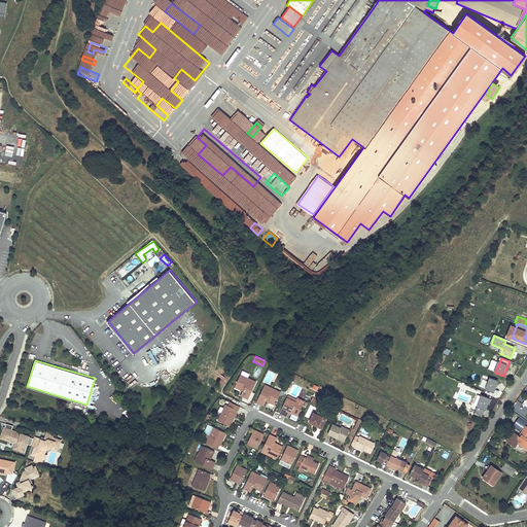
[(242,371),(240,377),(246,380),(247,378),(248,378),(249,374),(242,371)]
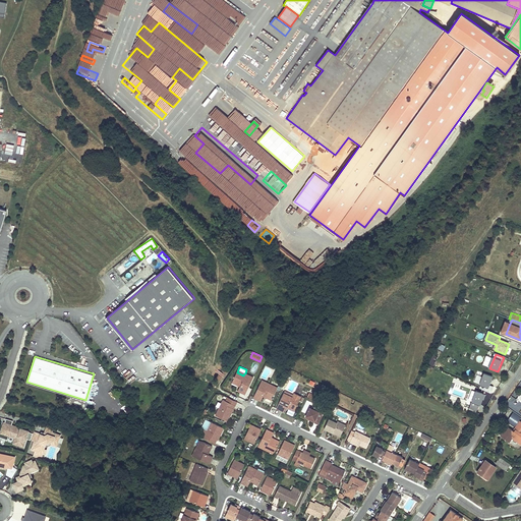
[(244,395),(248,386),(252,378),(245,373),(244,373),(243,375),(237,372),(231,383),(239,387),(237,392),(244,395)]
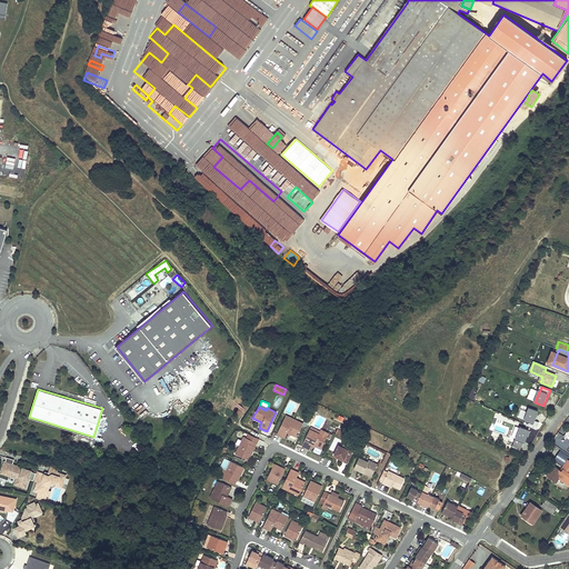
[(518,417),(523,419),(528,408),(522,407),(518,417)]
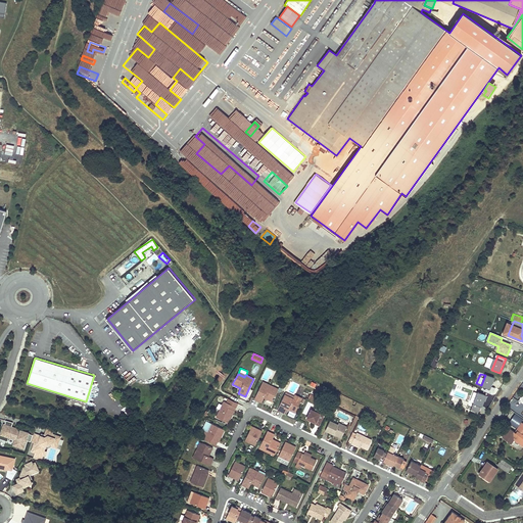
[(491,389),(495,379),(486,376),(482,386),(491,389)]
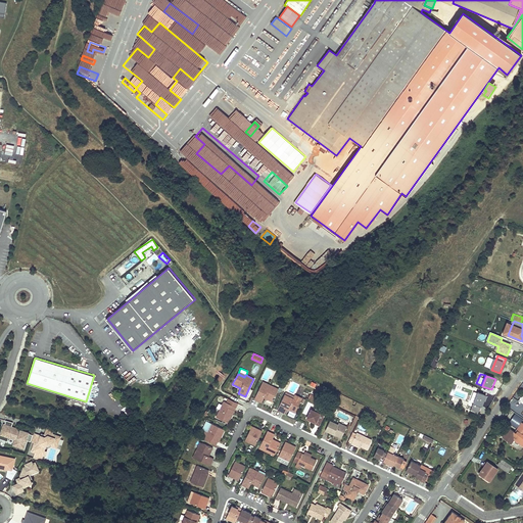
[(273,400),(274,400),(274,399),(273,399),(277,391),(270,388),(271,386),(263,381),(253,399),(262,402),(264,398),(272,401),(273,400)]
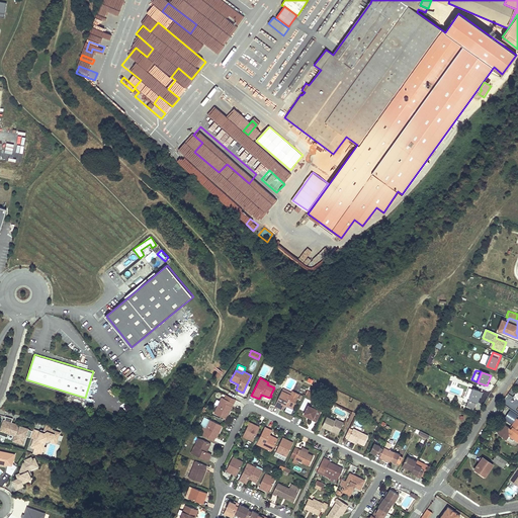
[(284,406),(288,407),(292,409),(297,399),(290,396),(291,394),(282,389),(274,406),(281,410),(284,406)]
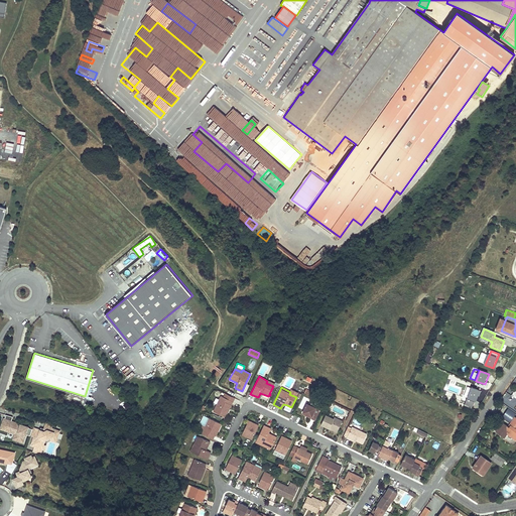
[(480,396),(482,391),(472,388),(467,402),(474,404),(475,401),(477,401),(479,396),(480,396)]
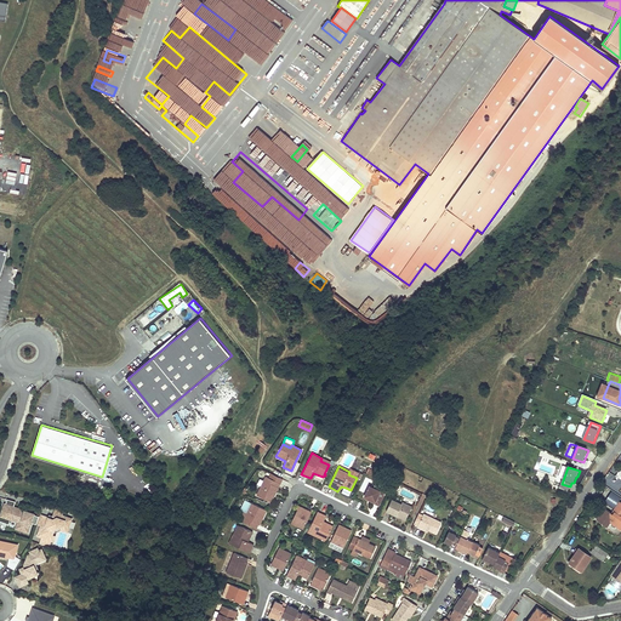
[(283,479),(271,473),(268,478),(265,477),(256,496),(272,503),(275,495),(274,495),(277,488),(279,483),(280,484),(283,479)]
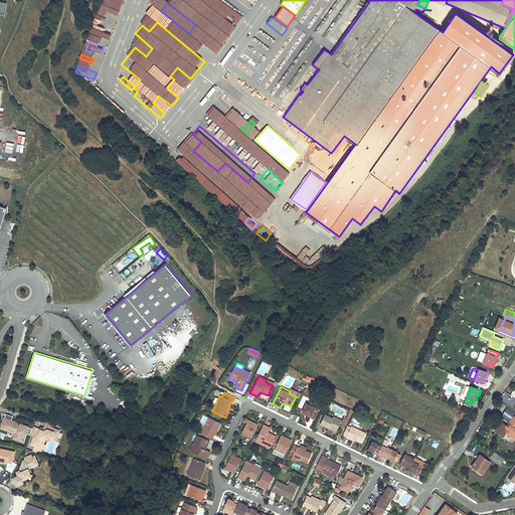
[(310,415),(309,416),(314,419),(318,410),(314,408),(315,407),(314,406),(313,406),(309,404),(306,402),(302,411),(303,412),(310,415)]
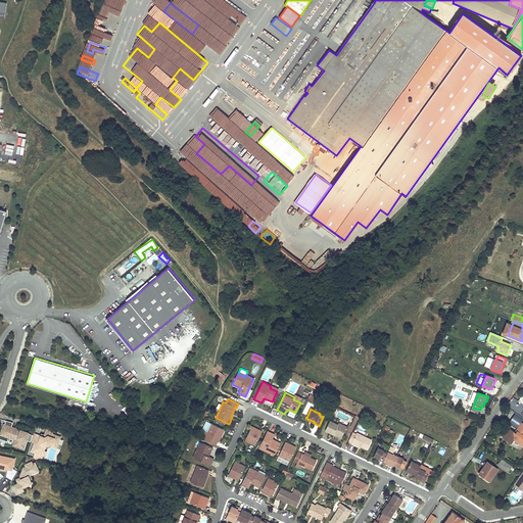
[(211,424),(205,421),(201,430),(205,431),(208,433),(208,432),(211,424)]
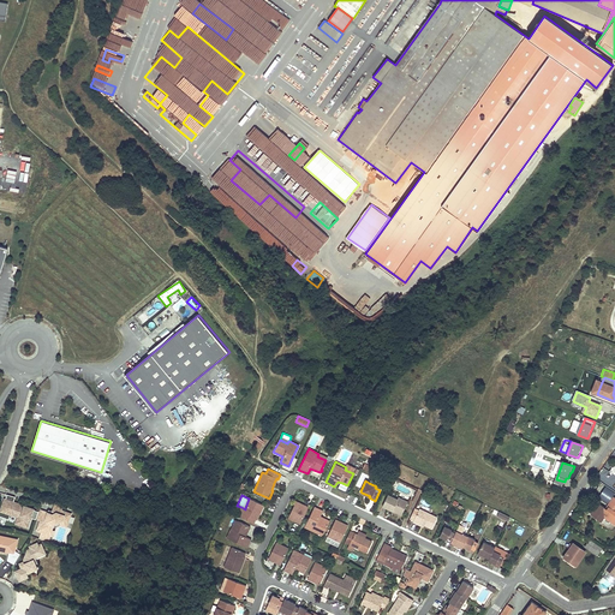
[(388,495),(384,501),(382,506),(392,511),(393,508),(402,513),(407,502),(398,497),(396,500),(388,495)]
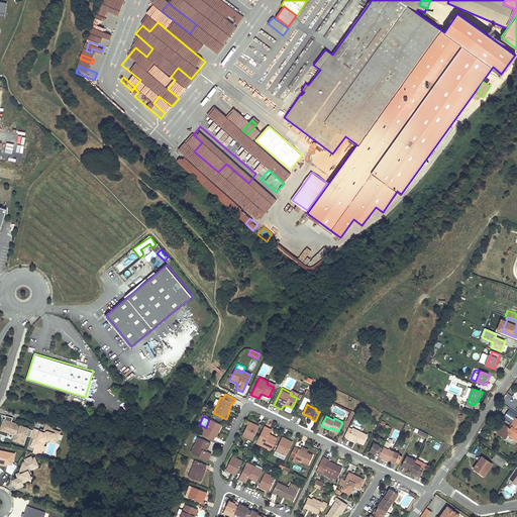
[(28,427),(4,419),(1,427),(16,432),(16,431),(18,432),(15,440),(23,443),(28,427)]
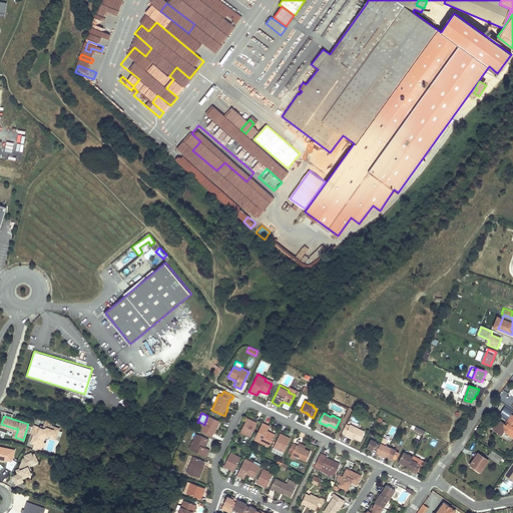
[(211,437),(212,435),(213,434),(215,428),(217,429),(220,422),(207,416),(204,424),(204,425),(201,429),(200,432),(211,437)]
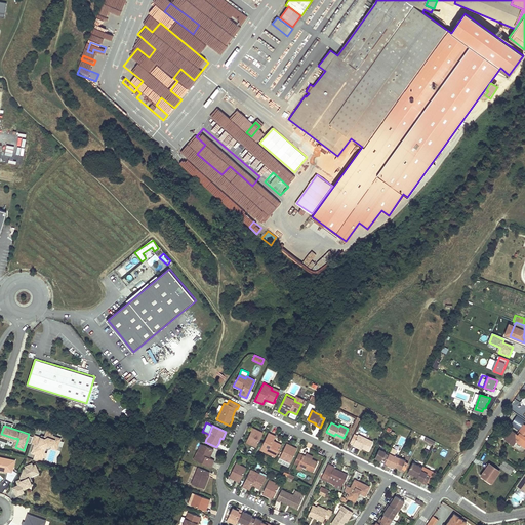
[(514,446),(516,442),(518,440),(524,445),(524,426),(518,435),(511,430),(503,439),(514,446)]
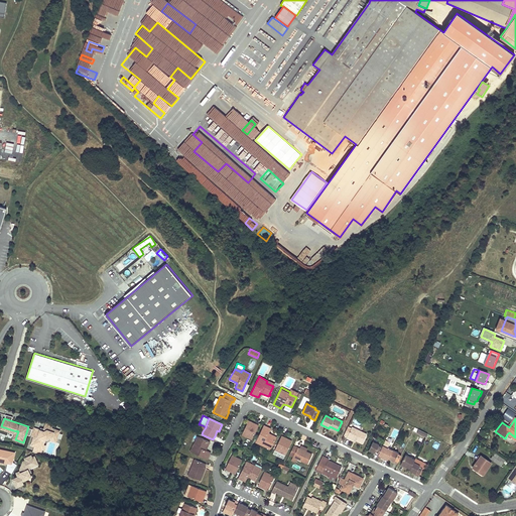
[(248,420),(245,427),(241,435),(252,439),(258,426),(253,424),(254,423),(248,420)]
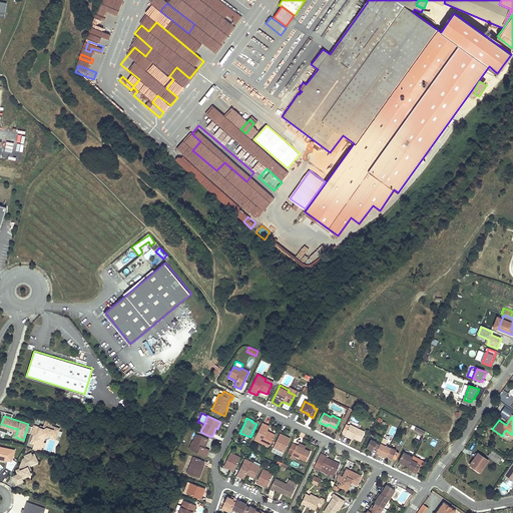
[(41,426),(40,428),(46,430),(49,428),(49,426),(51,426),(53,421),(45,419),(43,426),(41,426)]
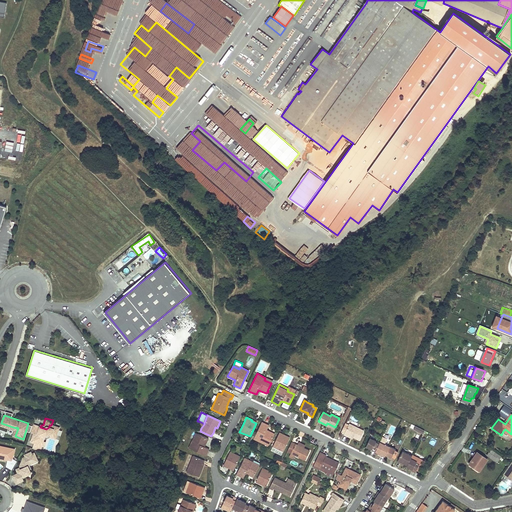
[(262,422),(257,430),(253,439),(262,443),(263,441),(269,444),(274,433),(267,429),(269,425),(262,422)]
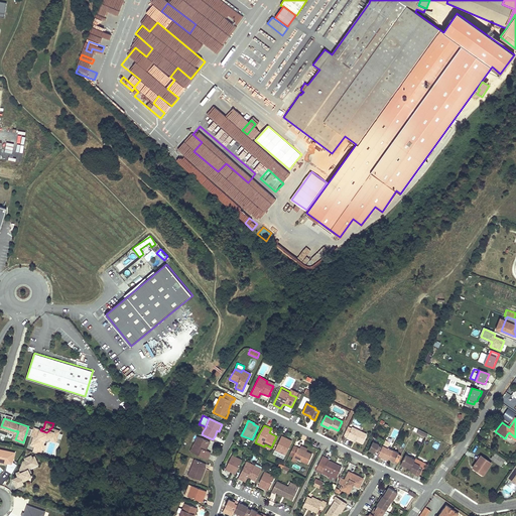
[(16,431),(1,426),(0,429),(15,434),(13,439),(15,439),(18,431),(16,430),(16,431)]
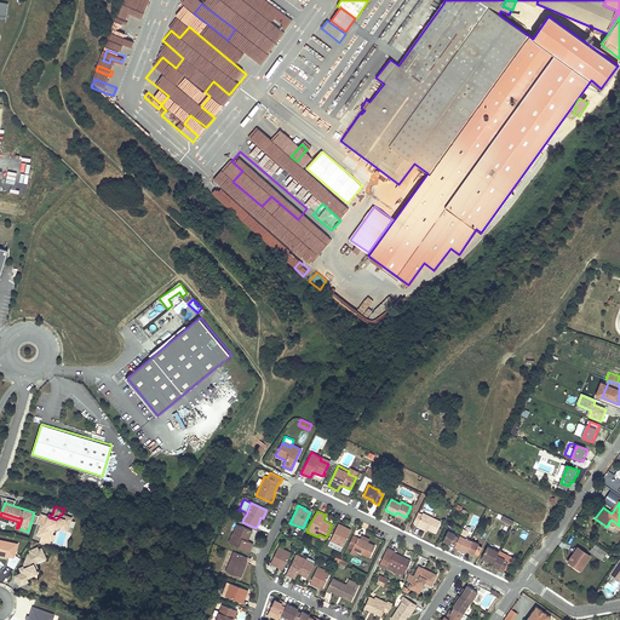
[(441,521),(423,512),(422,515),(418,512),(413,522),(418,524),(417,527),(422,529),(423,527),(428,529),(435,533),(441,521)]
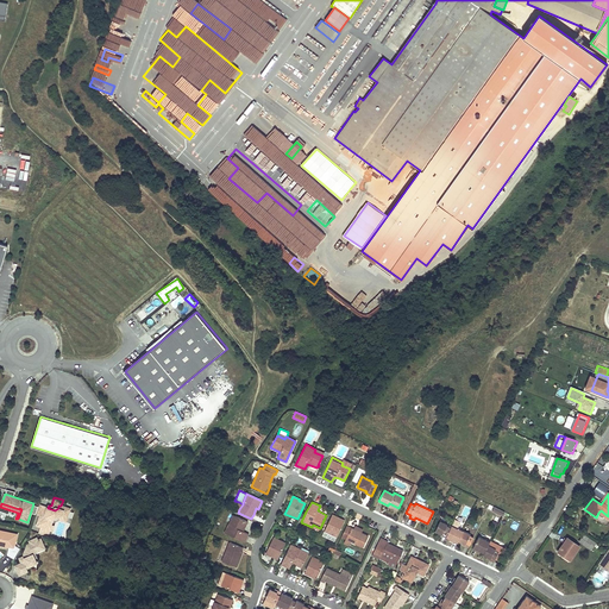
[(39,504),(36,514),(41,515),(37,526),(42,527),(50,531),(54,520),(62,516),(67,518),(70,509),(61,506),(58,506),(58,508),(55,510),(48,508),(39,504)]
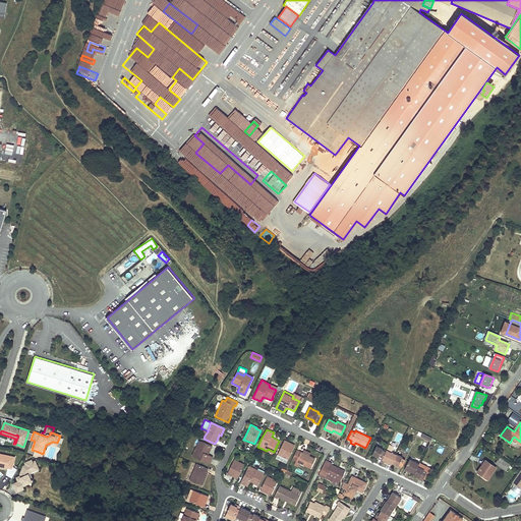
[(430,443),(432,438),(422,433),(420,439),(430,443)]
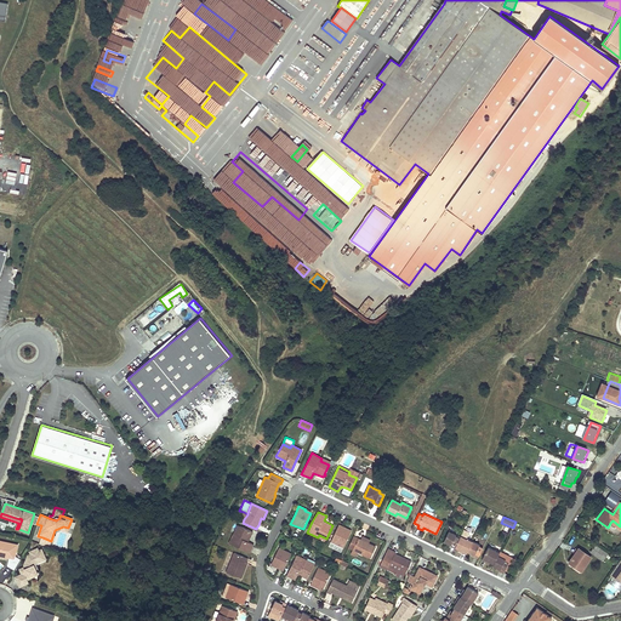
[(610,523),(620,530),(620,527),(613,520),(610,523)]
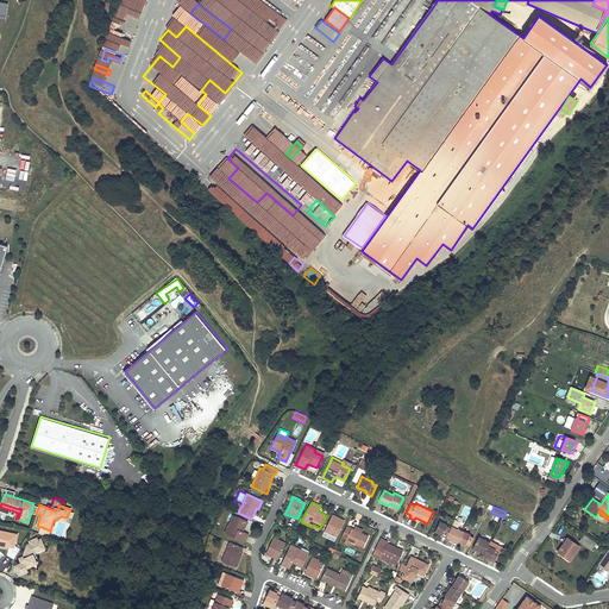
[(337,537),(340,529),(344,521),(338,519),(339,518),(332,514),(324,532),(337,537)]
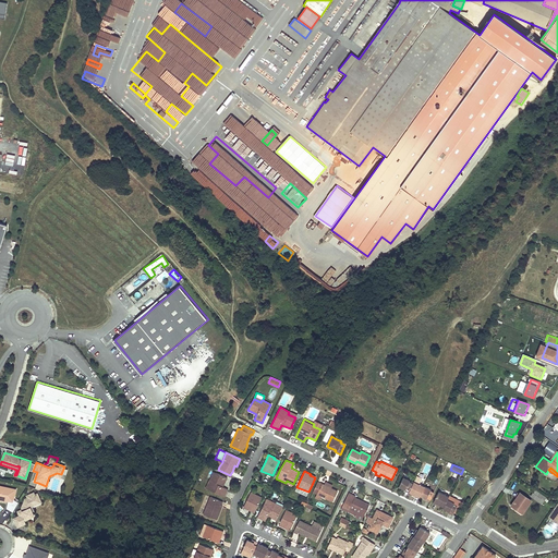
[(61,474),(57,473),(49,476),(46,486),(38,483),(37,486),(45,488),(48,489),(51,478),(55,477),(60,478),(61,474)]
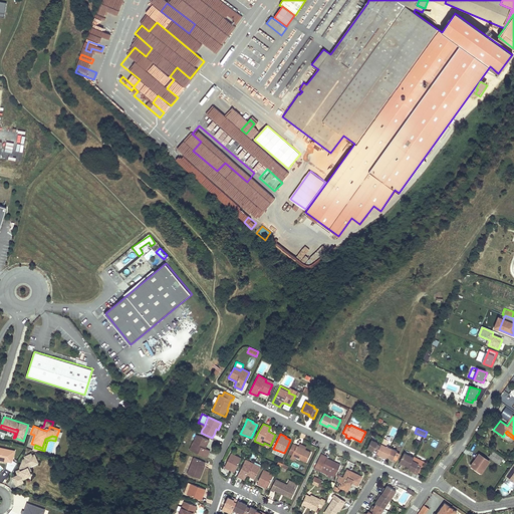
[(205,449),(207,445),(209,441),(199,436),(195,443),(193,442),(189,450),(206,458),(210,451),(205,449)]
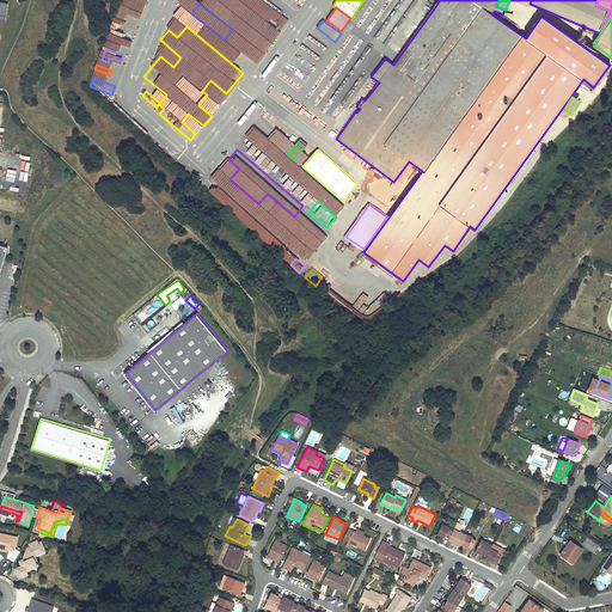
[(453,530),(450,537),(448,539),(452,540),(459,544),(465,533),(459,531),(459,528),(461,524),(457,521),(453,527),(453,528),(453,530)]
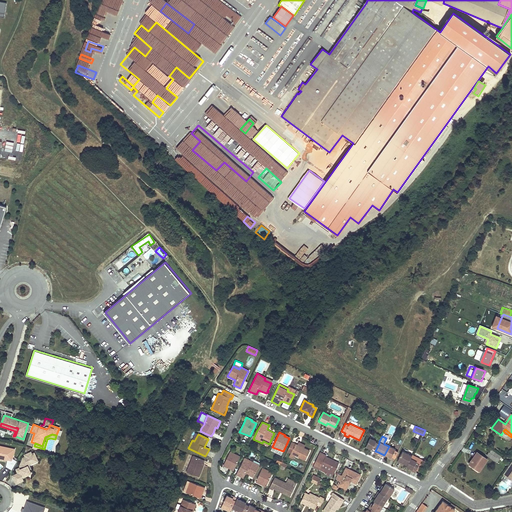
[(376,449),(379,443),(375,442),(376,440),(370,437),(366,446),(372,449),(373,448),(376,449)]
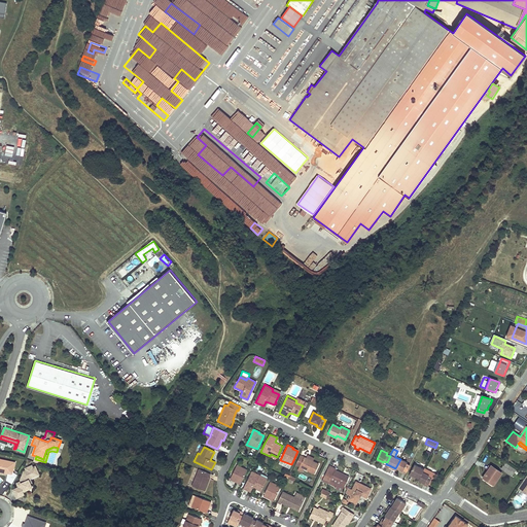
[(304,468),(305,468),(314,473),(318,464),(313,461),(311,460),(306,458),(300,455),(295,464),(300,466),(304,468)]
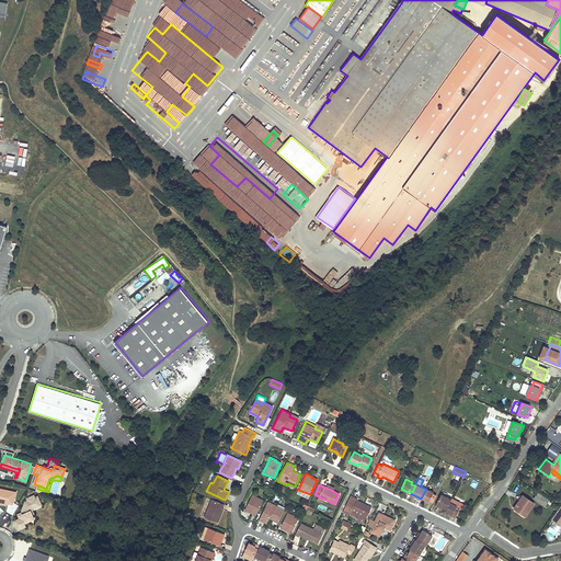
[(16,492),(0,487),(0,500),(9,502),(9,504),(13,505),(16,492)]
